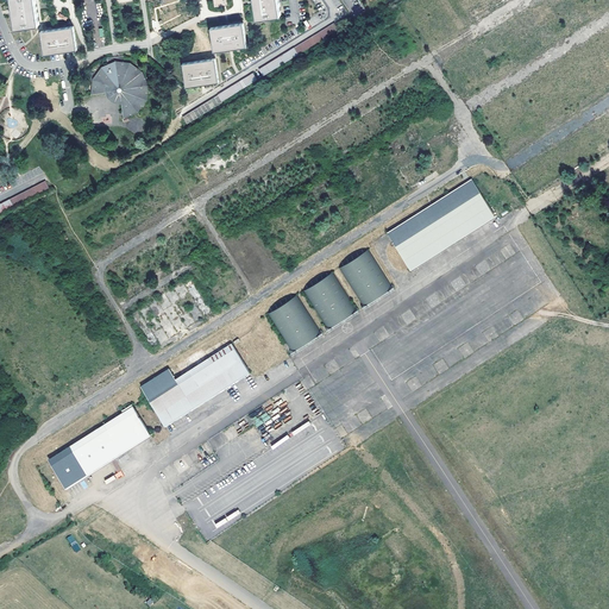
[(11,0),(12,11),(16,27),(38,24),(35,0),(11,0)]
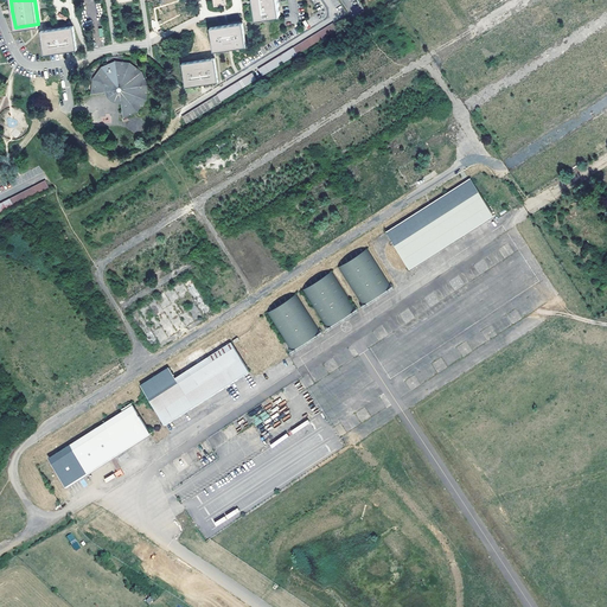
[(275,0),(251,0),(255,18),(279,16),(275,0)]
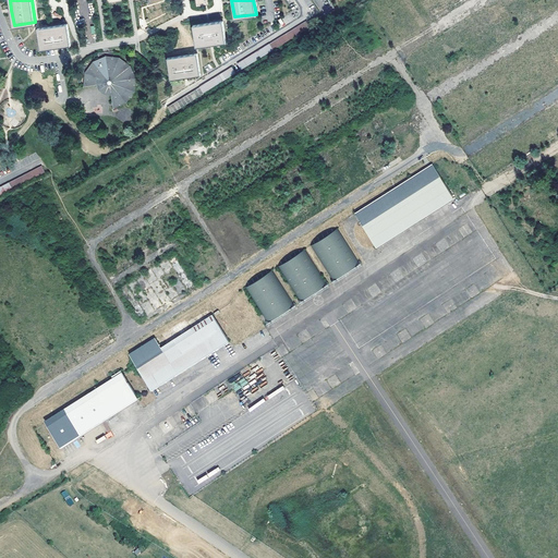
[(306,21),(238,62),(242,70),(311,27),(306,21)]
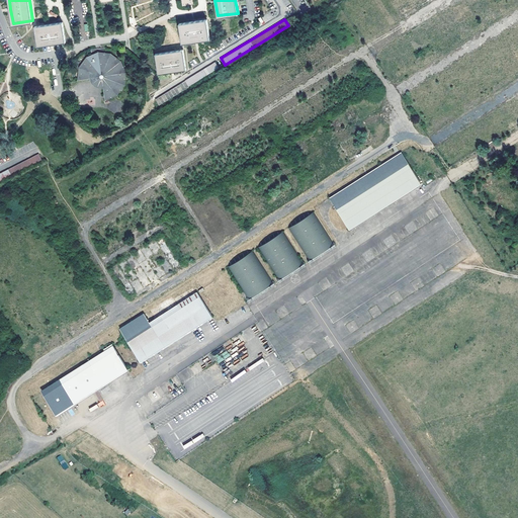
[(208,40),(205,20),(178,23),(181,44),(195,41),(208,40)]
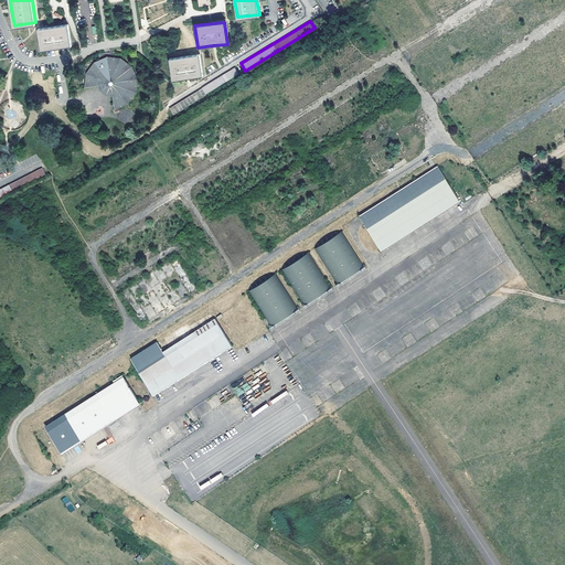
[(71,46),(66,24),(36,29),(41,52),(46,51),(51,50),(55,49),(56,49),(71,46)]
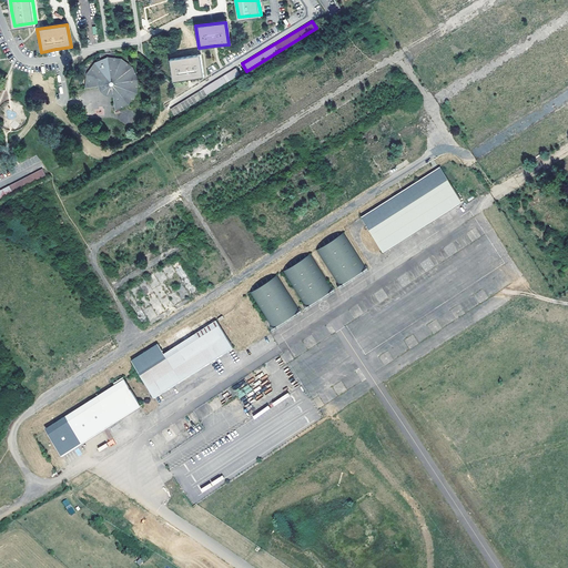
[(203,75),(200,54),(170,58),(173,80),(190,78),(203,75)]
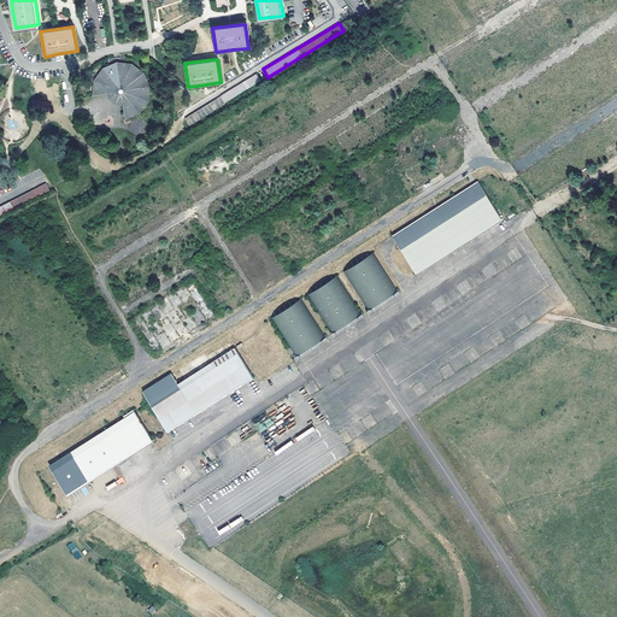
[(111,69),(110,65),(103,68),(93,80),(92,97),(110,93),(112,97),(117,100),(121,100),(124,119),(139,113),(147,100),(148,86),(142,72),(131,65),(122,63),(122,68),(117,66),(111,69)]
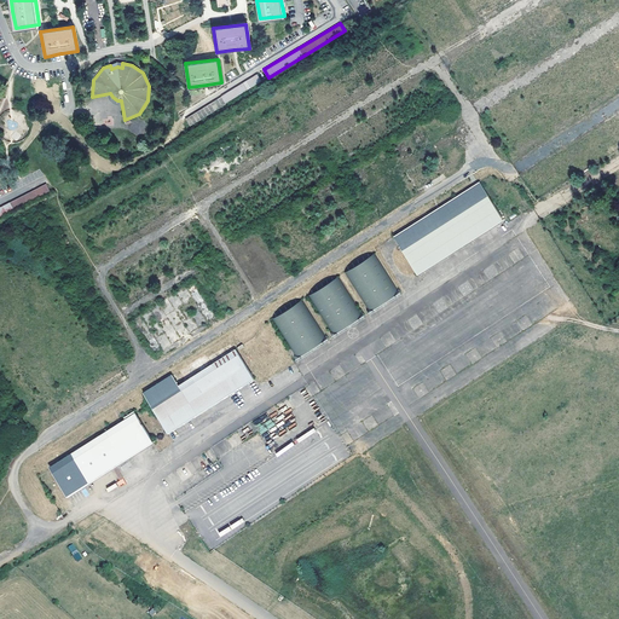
[(256,74),(221,96),(226,104),(262,82),(256,74)]
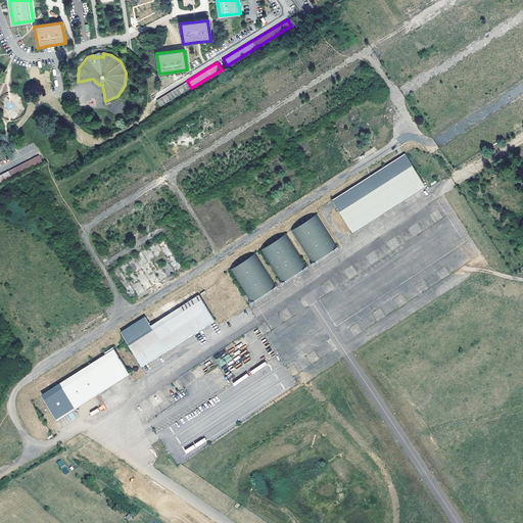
[(425,186),(405,154),(332,200),(352,232),(425,186)]
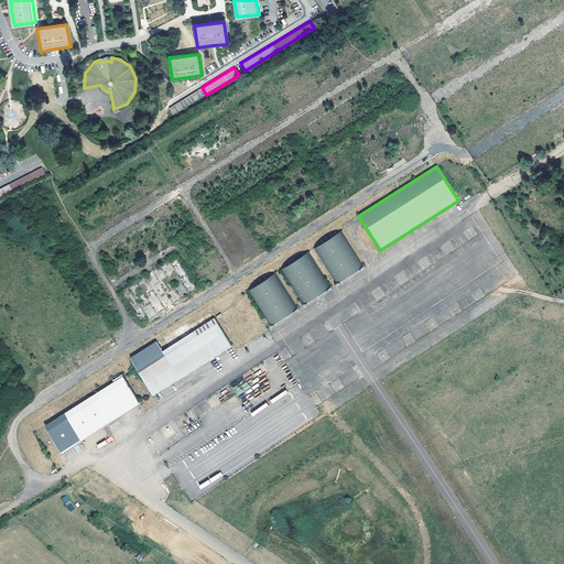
[(0,188),(0,196),(46,174),(43,167),(0,188)]
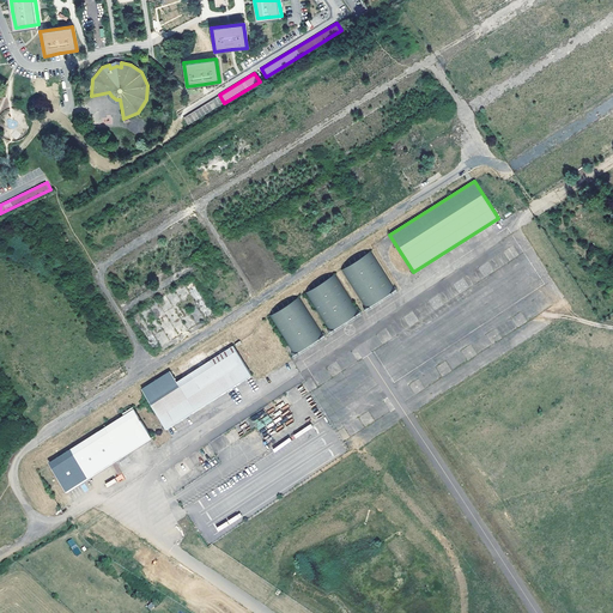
[(371,250),(341,269),(365,308),(395,289),(371,250)]
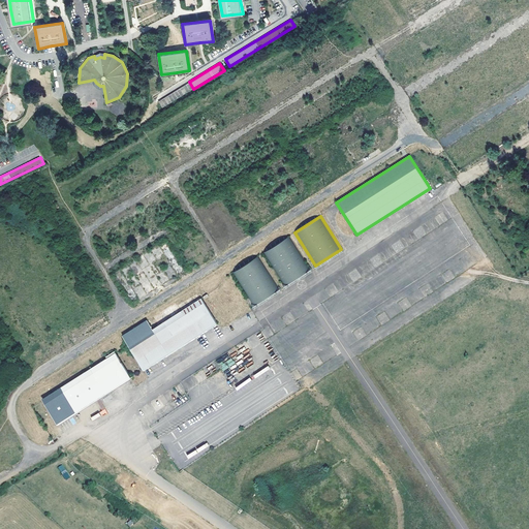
[(289,237),(263,253),(284,286),(310,270),(289,237)]
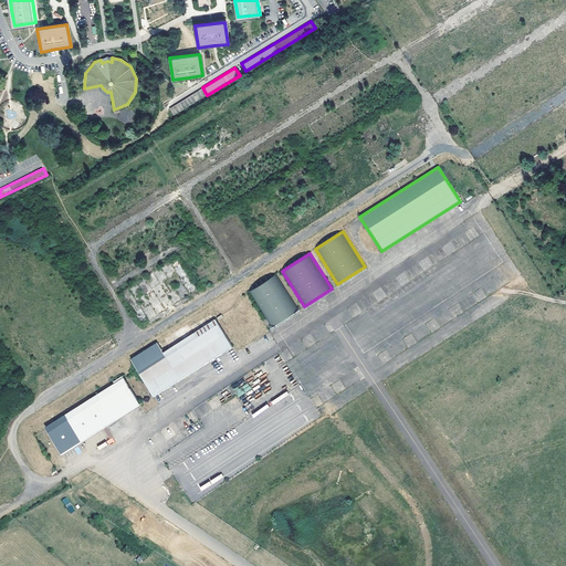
[(276,273),(249,291),(271,327),(299,310),(276,273)]
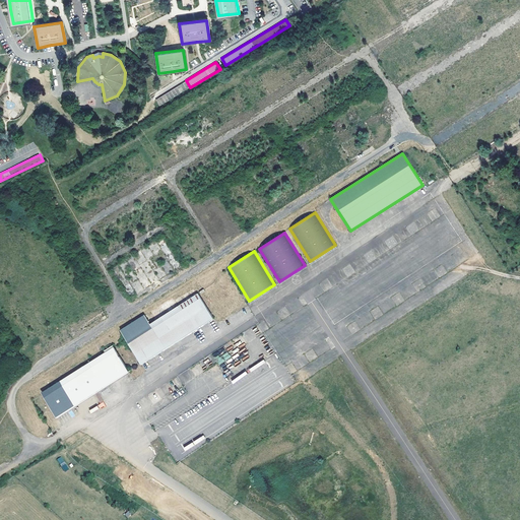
[(140,363),(213,317),(197,293),(194,287),(175,300),(173,296),(129,324),(120,330),(125,339),(136,355),(134,358),(137,364),(140,362),(140,363)]
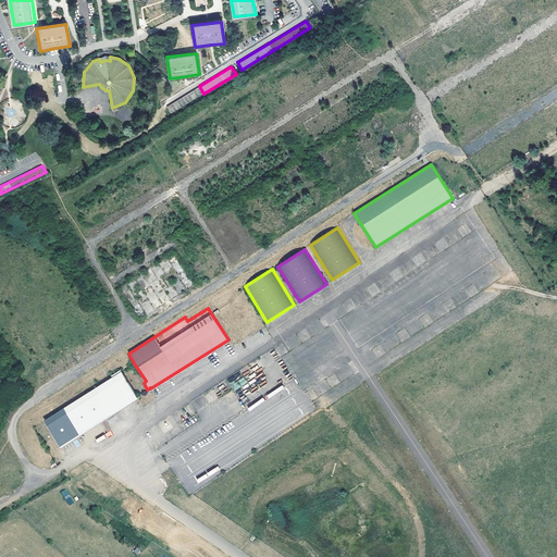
[(137,397),(121,372),(46,420),(62,446),(96,424),(137,397)]
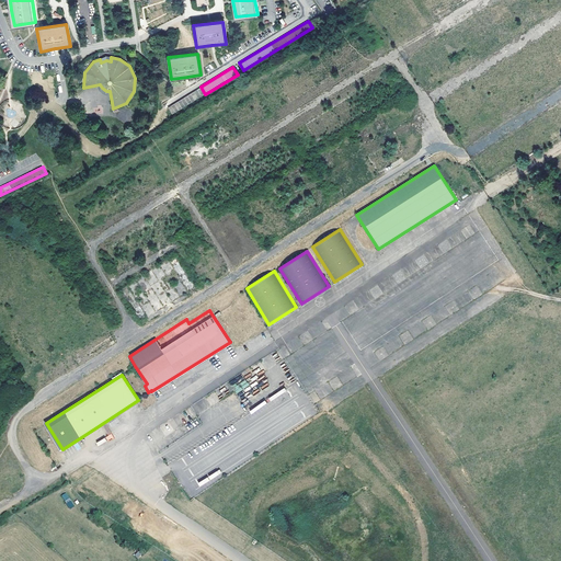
[(69,499),(65,501),(70,508),(75,506),(69,499)]
